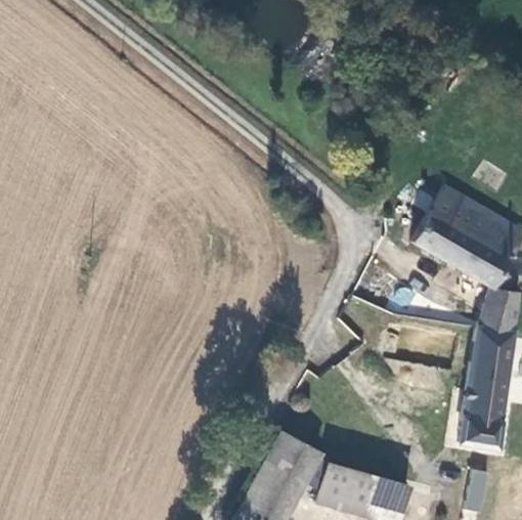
[(521,297),(491,289),(521,235),(521,227),(445,183),(410,241),(484,283),(461,444),(499,451),(521,307),(521,297)]
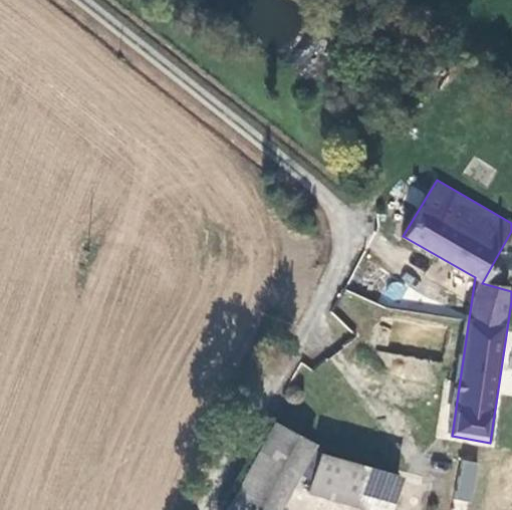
[(402,204),(416,211),(424,197),(409,189),(402,204)]
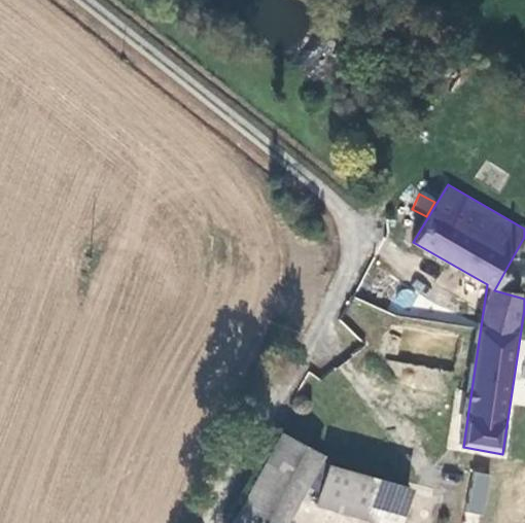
[(307,403),(303,397),(296,398),(291,403),(291,409),(294,414),(302,414),(307,409),(307,403)]
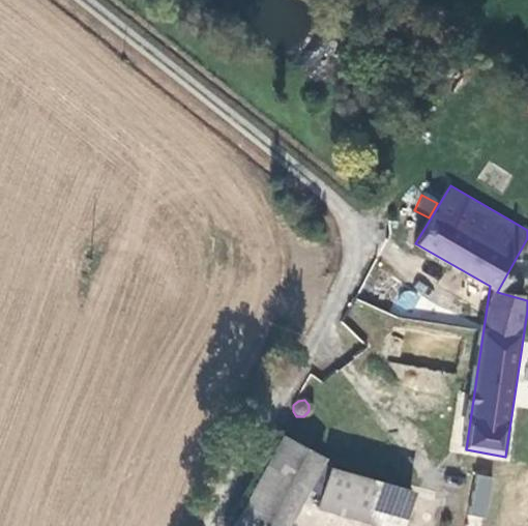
[(419,453),(351,432),(350,436),(328,430),(322,449),(342,456),(338,469),(409,490),(419,453)]
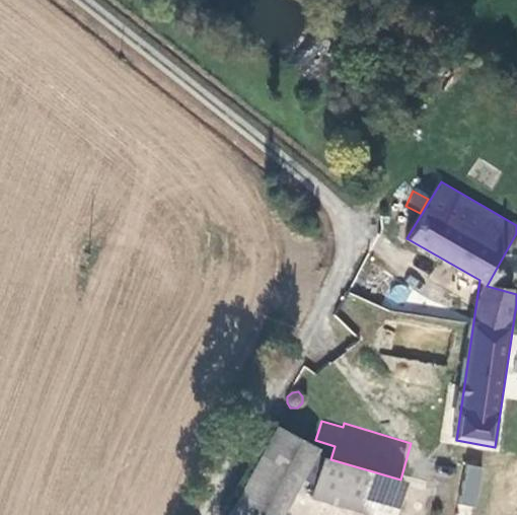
[(272,428),(256,456),(296,482),(292,490),(311,496),(323,456),(272,428)]
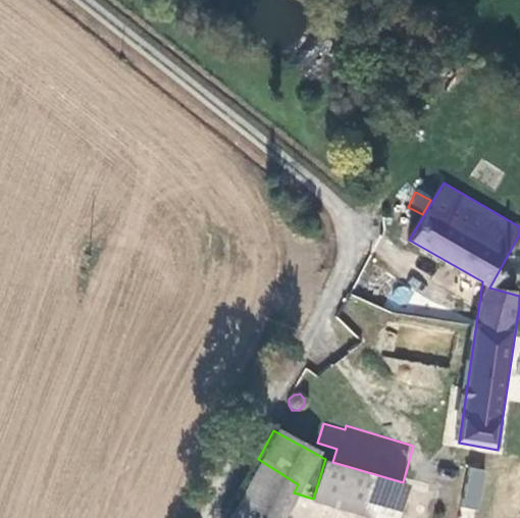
[(298,484),(258,459),(221,517),(278,517),(294,493),(298,484)]
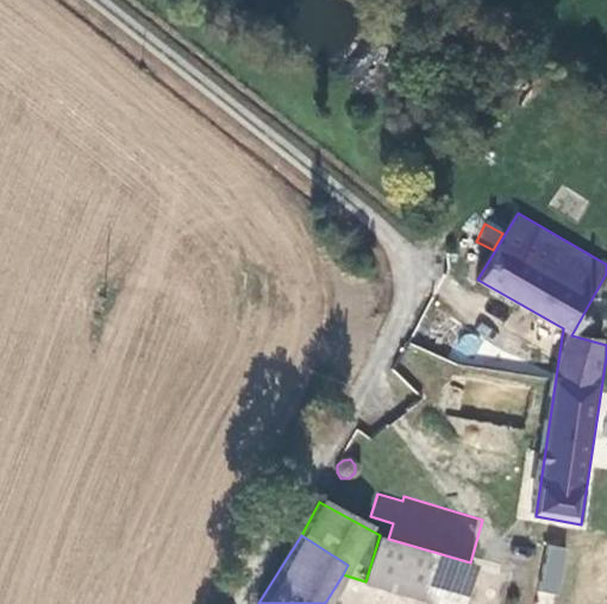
[(457,603),(470,562),(388,539),(380,535),(365,582),(427,603),(457,603)]
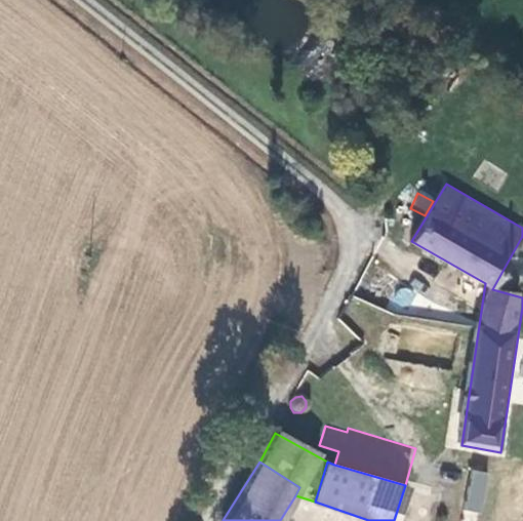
[(476,517),(486,475),(474,471),(463,514),(476,517)]
